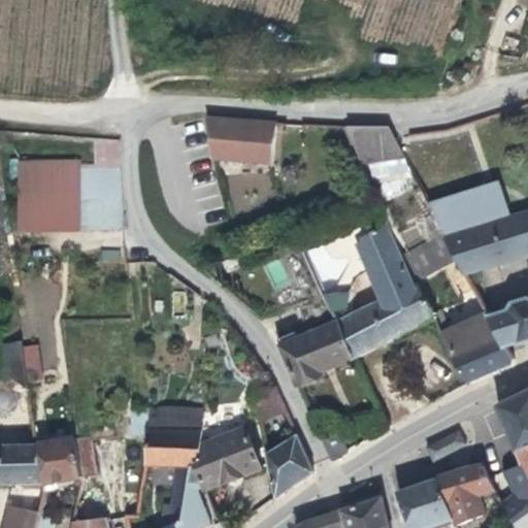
[(274,165),(276,123),(241,121),(207,120),(217,162),(274,165)]
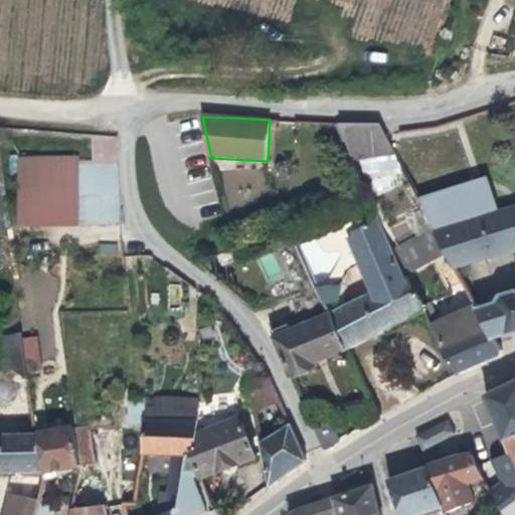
[(394,154),(379,125),(337,123),(350,153),(394,154)]
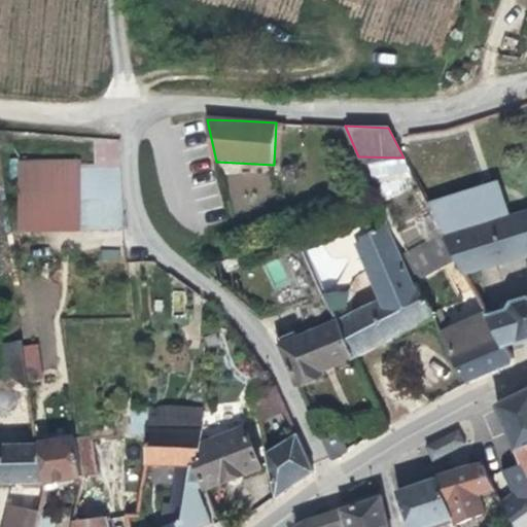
[(118,141),(95,138),(96,165),(84,165),(15,169),(22,238),(89,235),(123,233),(118,141)]
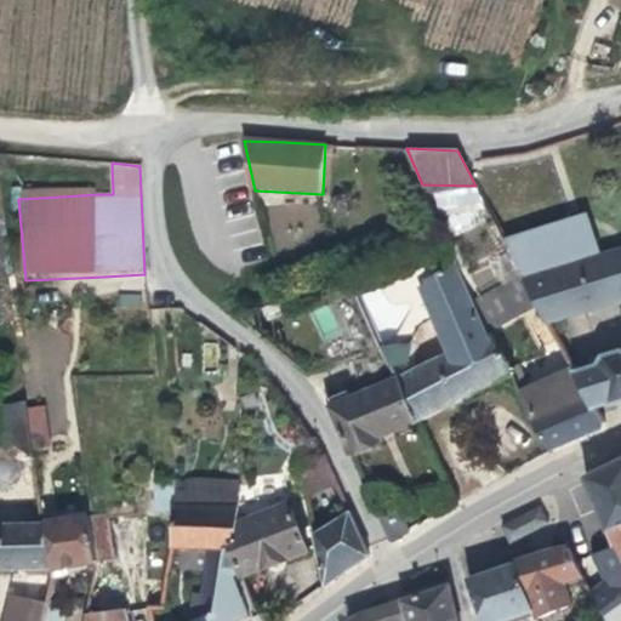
[(502,234),(517,265),(520,274),(522,277),(554,267),(593,256),(584,223),(570,228),(568,222),(556,224),(553,221),(502,234)]
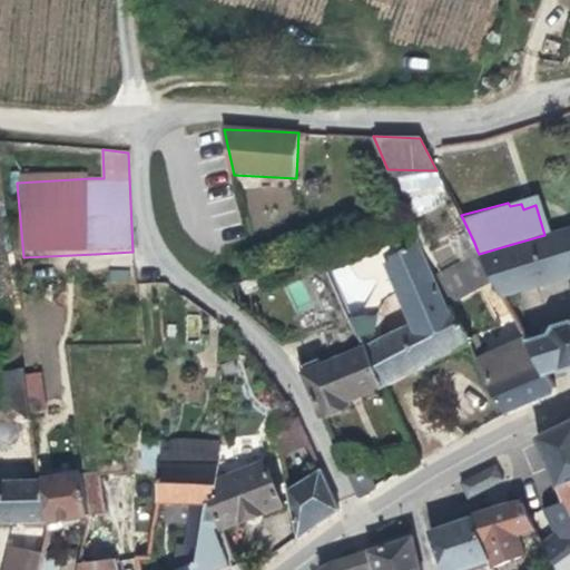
[(569,227),(544,235),(509,245),(479,254),(511,311),(519,307),(512,291),(569,274),(569,227)]
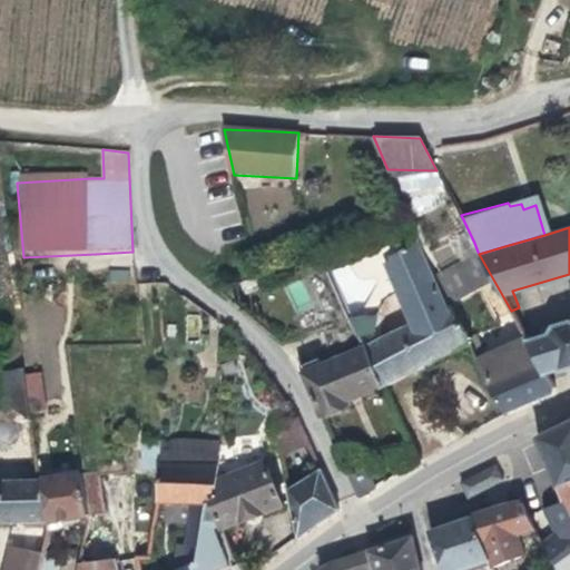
[(433,273),(422,246),(387,262),(399,286),(391,290),(392,293),(408,325),(384,335),(362,345),(383,386),(469,343),(450,306),(440,287),(433,273)]
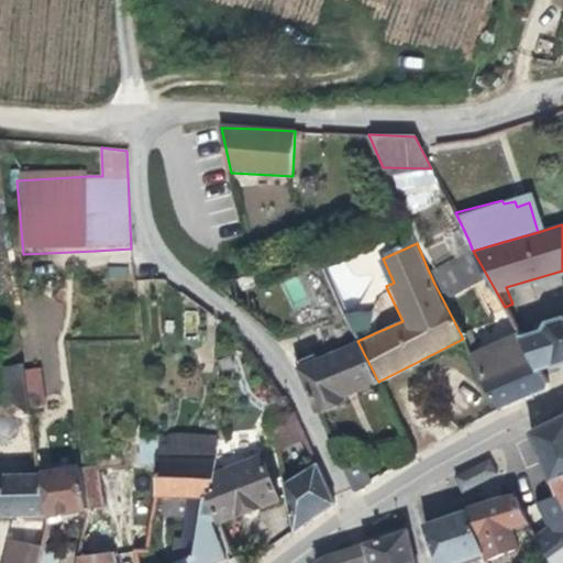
[(473,251),(472,249),(451,257),(457,273),(466,293),(444,302),(463,339),(508,312),(505,307),(473,251)]
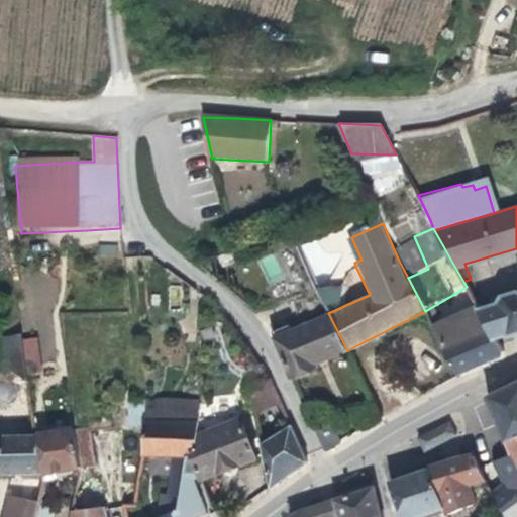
[(399,261),(408,278),(428,269),(420,250),(399,261)]
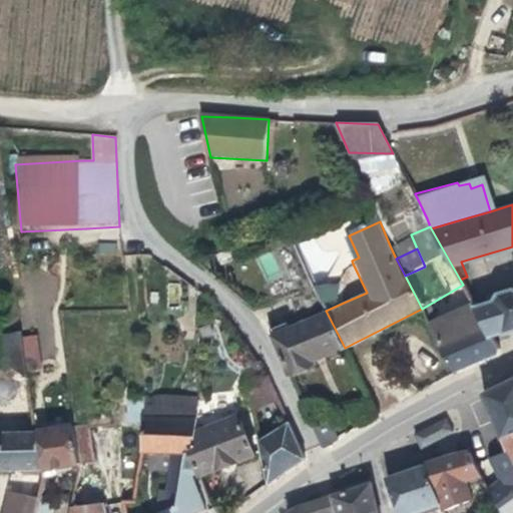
[(314,284),(301,268),(289,277),(300,290),(276,299),(286,323),(288,329),(326,311),(314,284)]
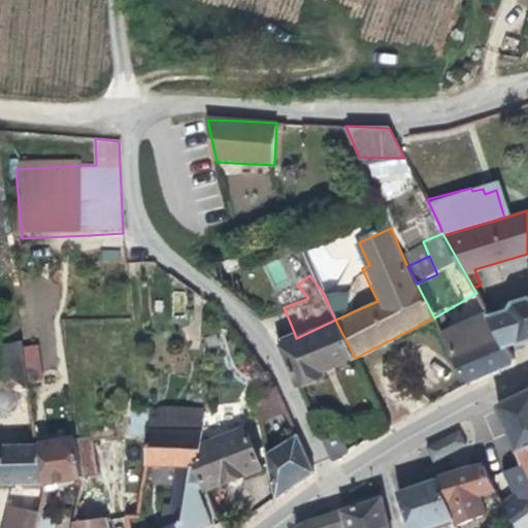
[(503,347),(506,345),(517,341),(518,347),(527,342),(527,297),(510,302),(506,309),(486,315),(496,331),(503,347)]
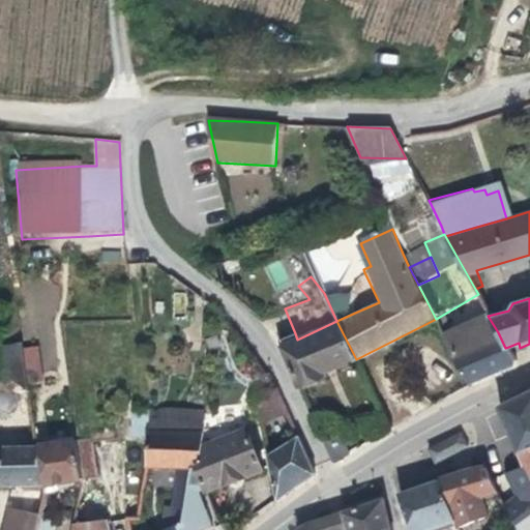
[(295,333),(278,341),(298,387),(323,377),(322,374),(356,359),(336,321),(297,340),(295,333)]
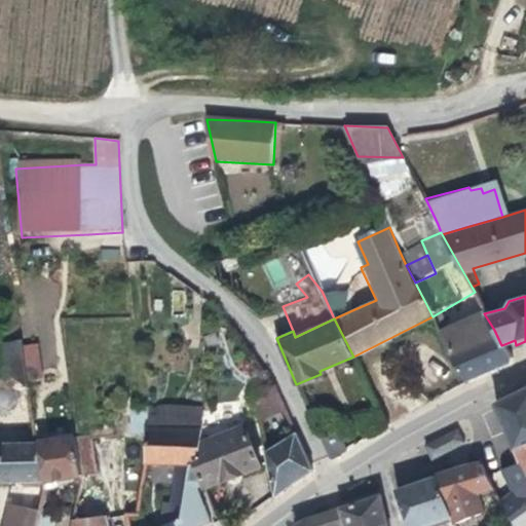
[(447,351),(466,382),(510,363),(512,358),(504,344),(501,345),(494,330),(466,341),(459,327),(440,335),(447,351)]
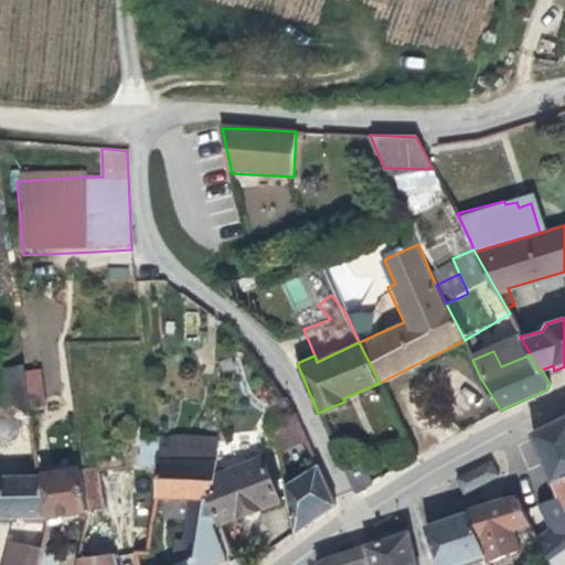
[(24,405),(19,368),(1,369),(4,392),(10,391),(13,405),(24,405)]
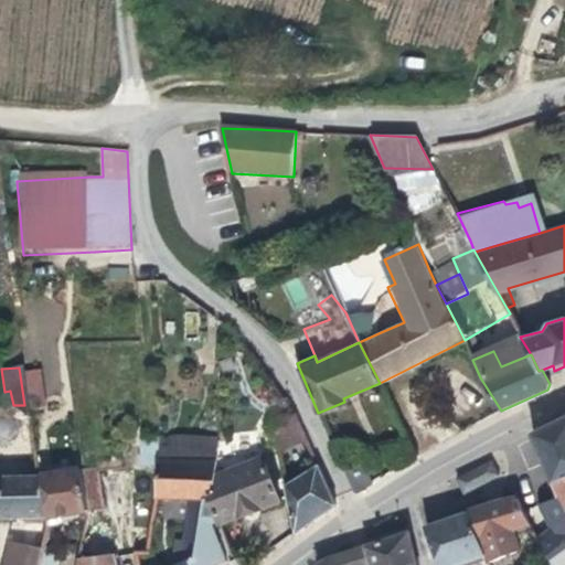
[(27,417),(24,405),(13,405),(10,391),(4,392),(6,400),(0,400),(0,420),(10,419),(27,417)]
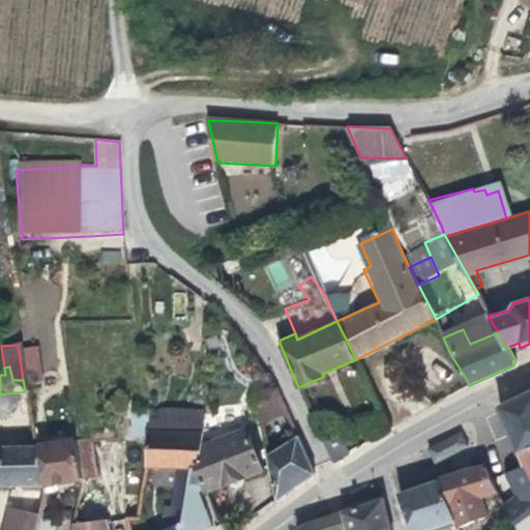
[(288,413),(276,388),(251,389),(260,427),(282,416),(288,413)]
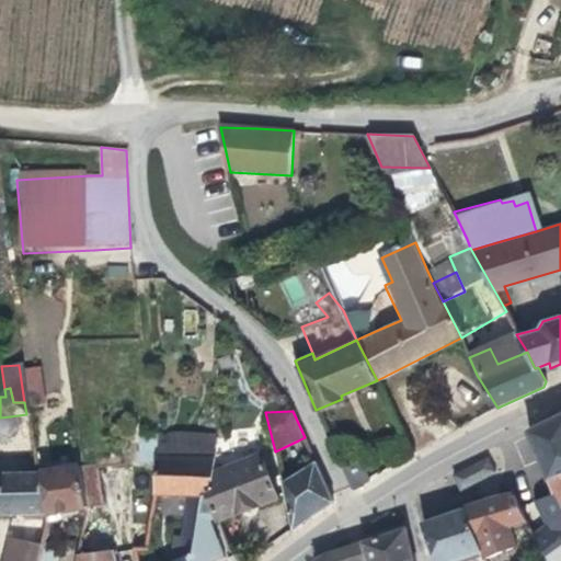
[(35,467),(26,414),(10,416),(13,436),(21,435),(22,441),(26,441),(31,468),(35,467)]
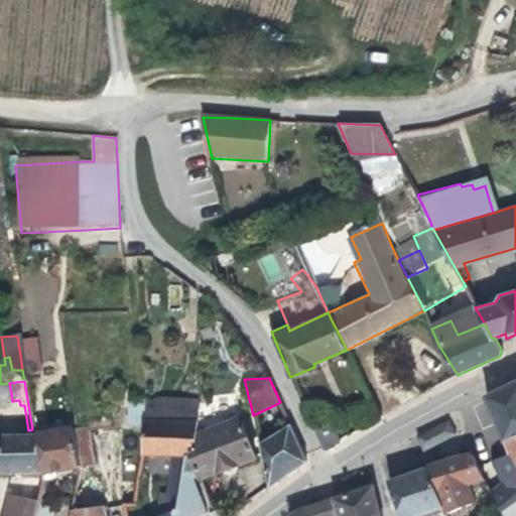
[(515,382),(485,397),(504,442),(515,436),(515,382)]
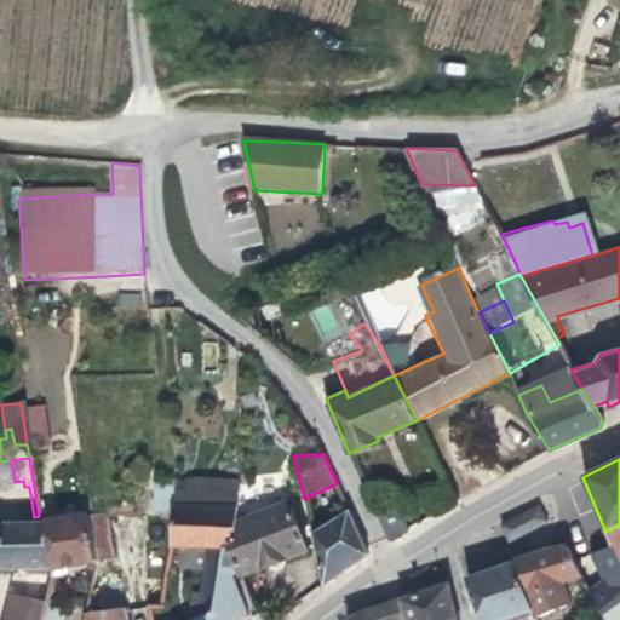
[(237,481),(173,476),(173,477),(172,504),(172,545),(207,545),(205,562),(213,562),(207,592),(200,592),(200,593),(191,592),(187,619),(208,619),(207,613),(211,613),(223,544),(227,544),(230,523),(237,481)]
